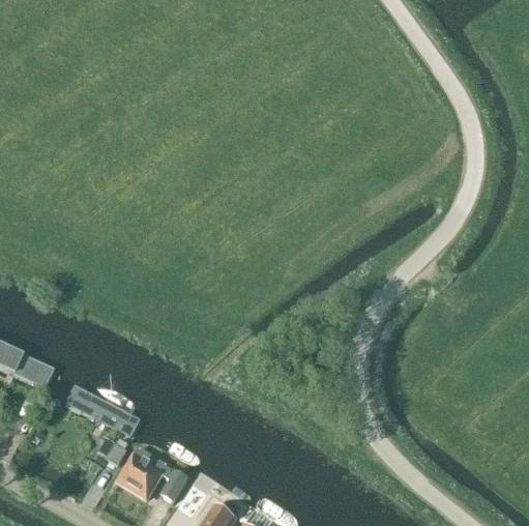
[(0,371),(43,391),(55,368),(0,342),(0,371)]
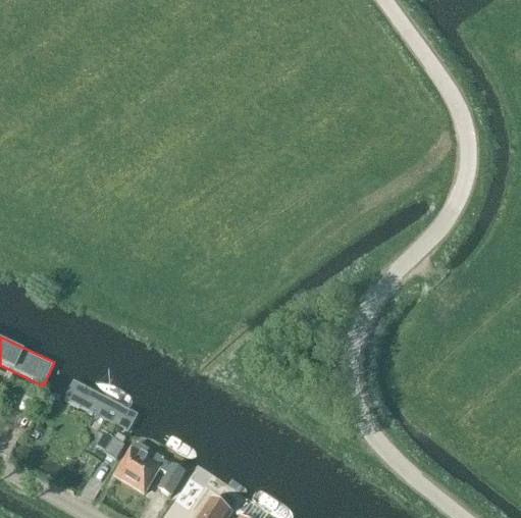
[(71,376),(60,397),(128,431),(139,412),(71,376)]
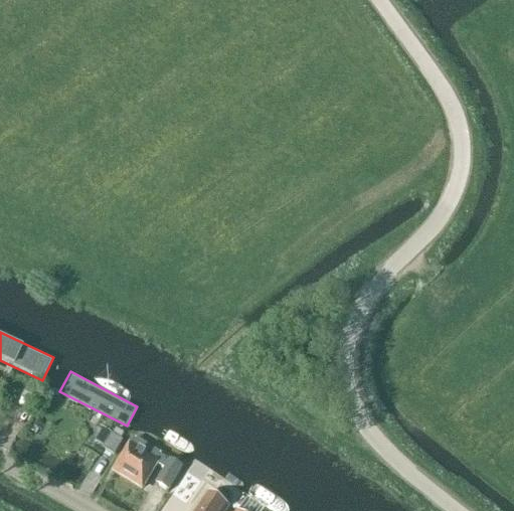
[(42,420),(35,416),(30,427),(37,430),(42,420)]
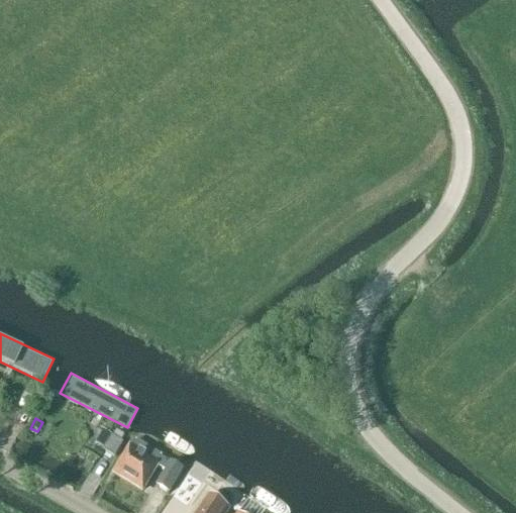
[(112,454),(121,440),(110,434),(102,447),(112,454)]
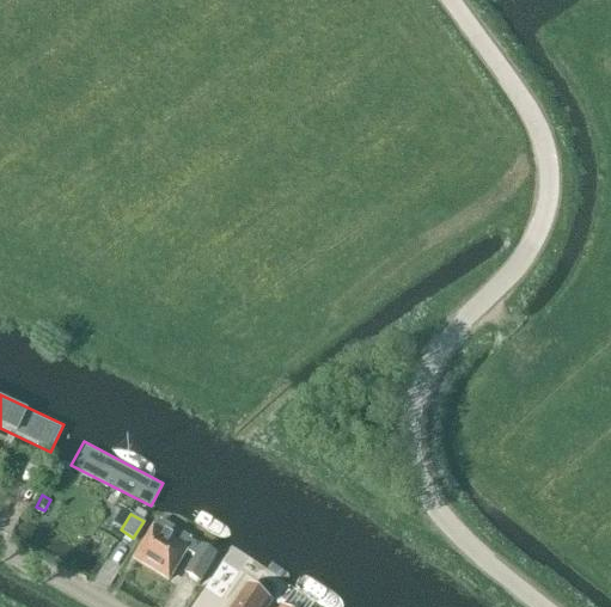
[(191,538),(159,519),(153,529),(135,559),(166,578),(184,550),(194,556),(183,574),(197,582),(215,553),(201,545),(200,546),(190,540),(191,538)]
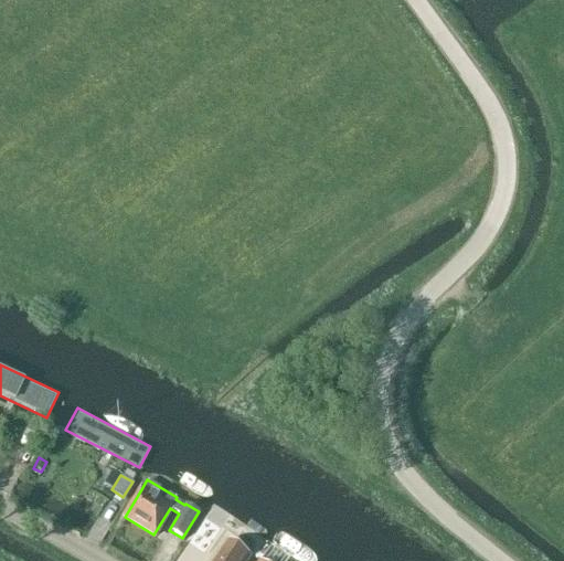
[(217,536),(224,527),(226,524),(230,517),(209,504),(205,510),(193,528),(214,541),(217,536)]
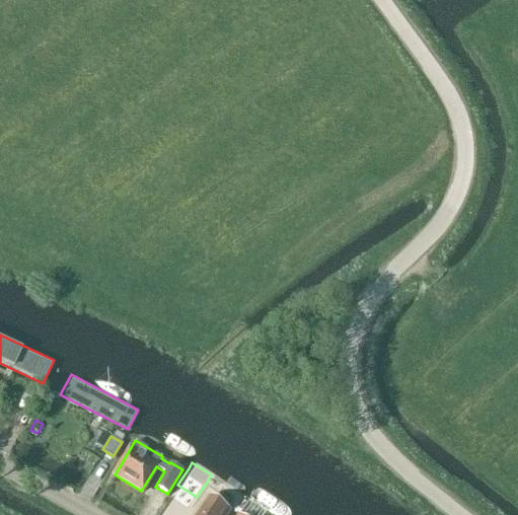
[(224,496),(210,487),(204,495),(207,497),(194,514),(226,514),(229,511),(219,504),(224,496)]
